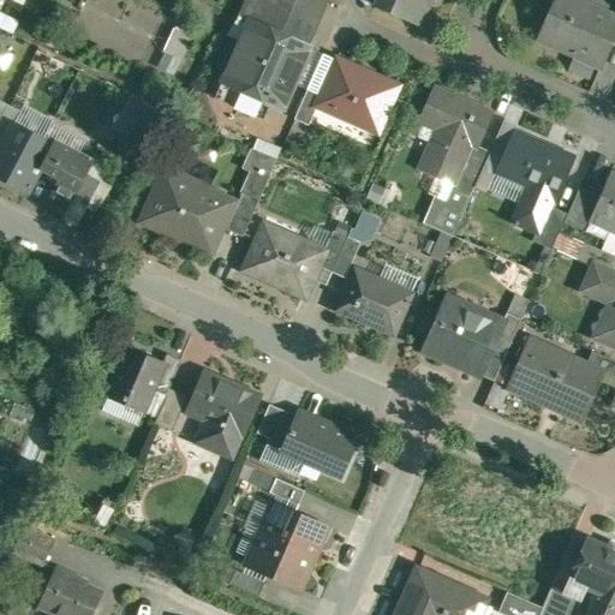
[(245,0),(239,16),(250,21),(282,35),(294,9),(274,0),(245,0)]
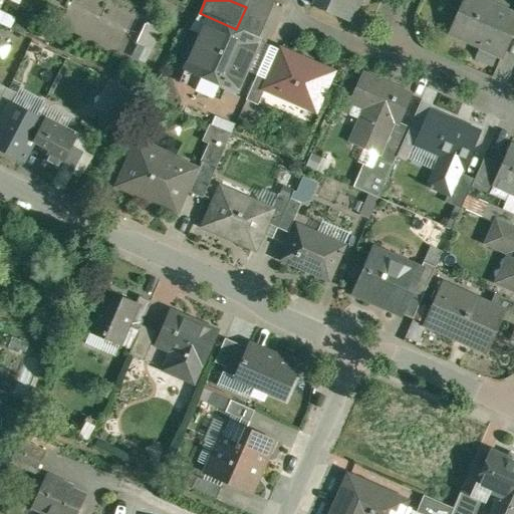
[(229,0),(246,7),(248,8),(251,0),(229,0)]
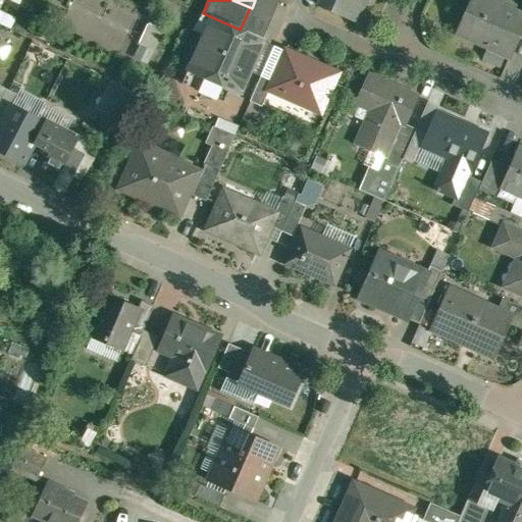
[(255,0),(252,8),(250,7),(240,30),(263,40),(279,1),(277,0),(255,0)]
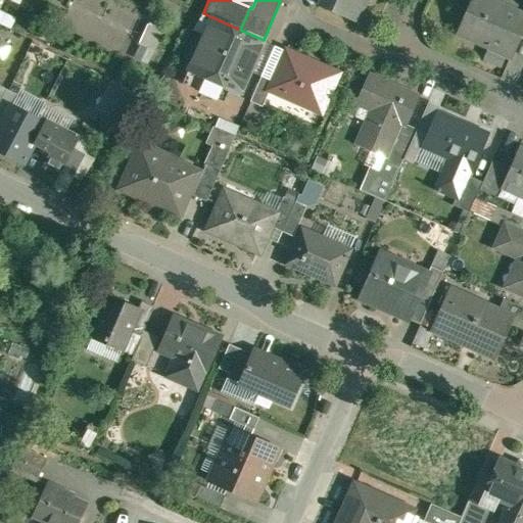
[(366,0),(320,0),(319,4),(357,20),(366,0)]
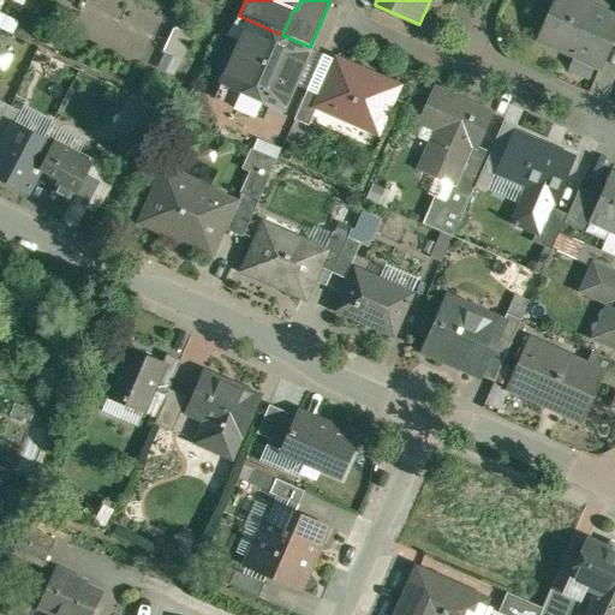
[(614,17),(573,0),(556,0),(541,39),(602,65),(614,35),(614,34),(614,17)]
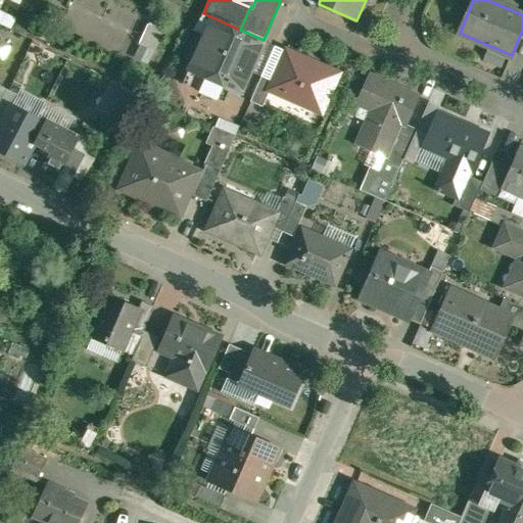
[(240,30),(212,17),(193,60),(189,69),(211,79),(210,79),(219,82),(230,88),(241,92),(265,40),(264,40),(240,30)]
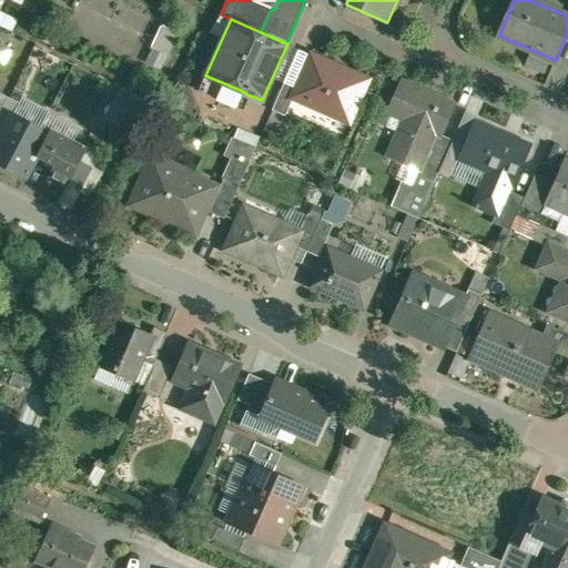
[(158,69),(174,31),(155,23),(139,61),(158,69)]
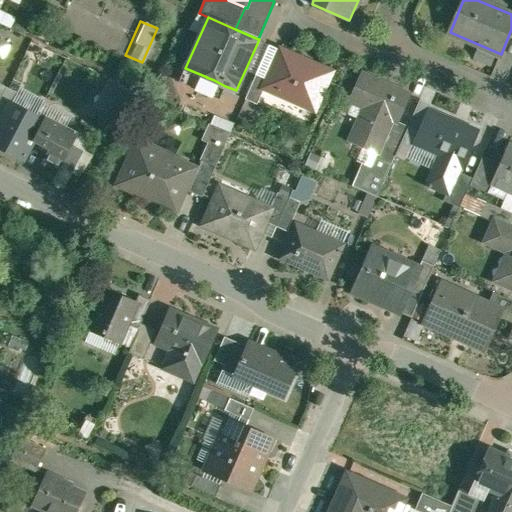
[(314,65),(281,50),(270,75),(264,88),(265,88),(315,110),(332,71),(315,64),(314,65)]
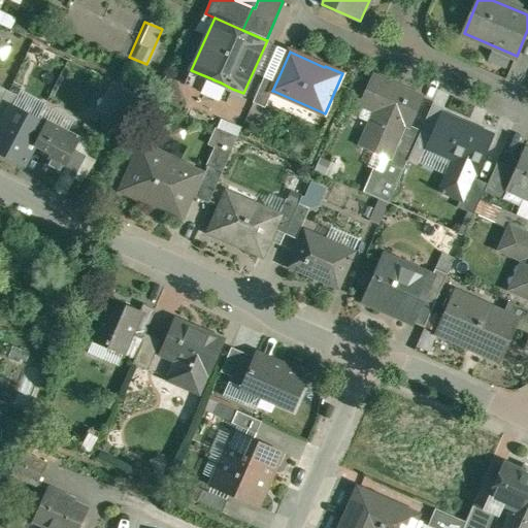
[(267,72),(254,102),(266,107),(273,91),(272,91),(278,77),(267,72)]
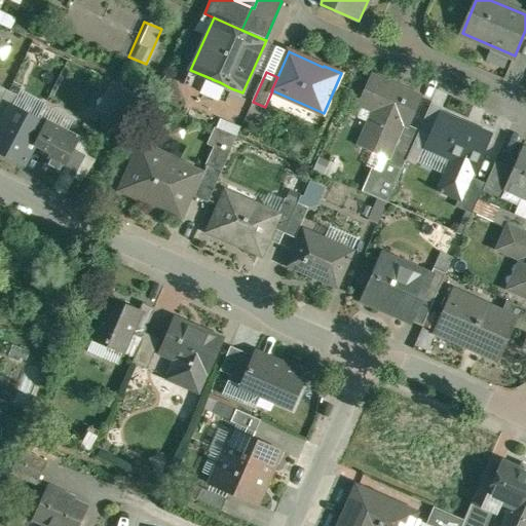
[(420,96),(372,75),(360,104),(374,110),(360,143),(389,155),(395,145),(404,122),(408,123),(420,96)]
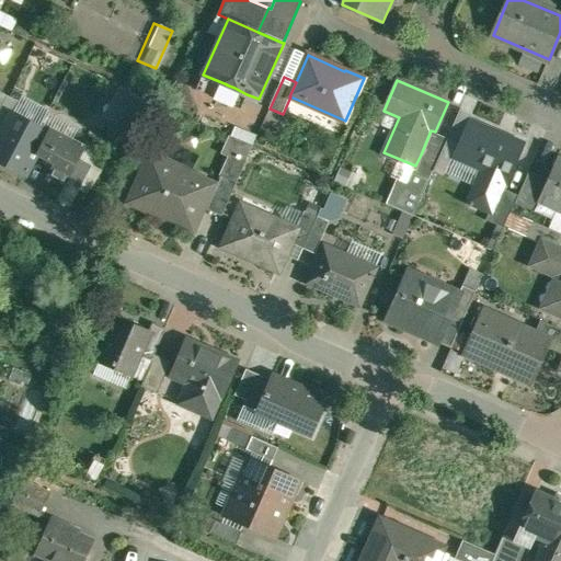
[(247,94),(235,88),(228,102),(241,107),(247,94)]
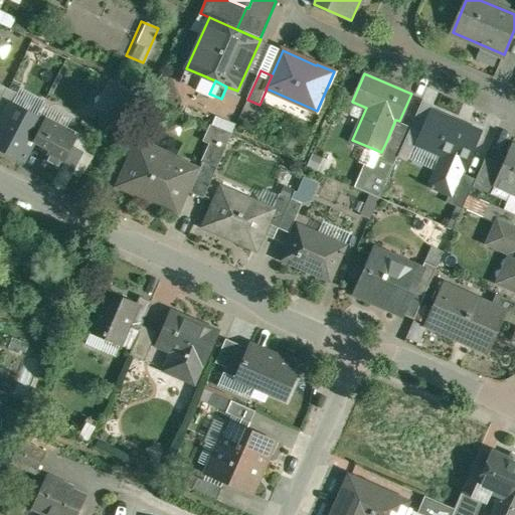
[(20,93),(8,88),(0,103),(0,117),(2,118),(11,102),(14,103),(20,93)]
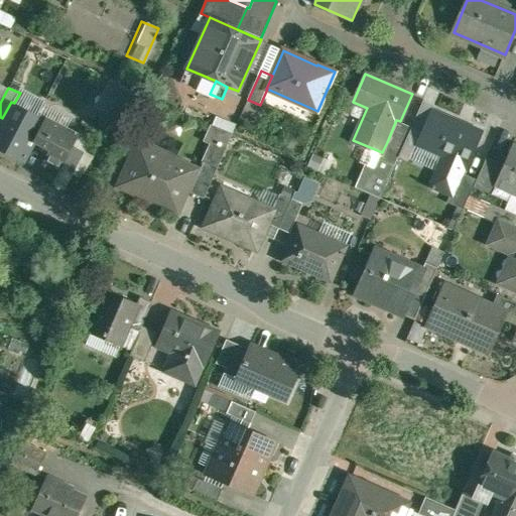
[(2,118),(0,121),(0,154),(21,166),(35,141),(37,136),(36,135),(28,131),(15,125),(24,108),(14,103),(11,102),(2,118)]
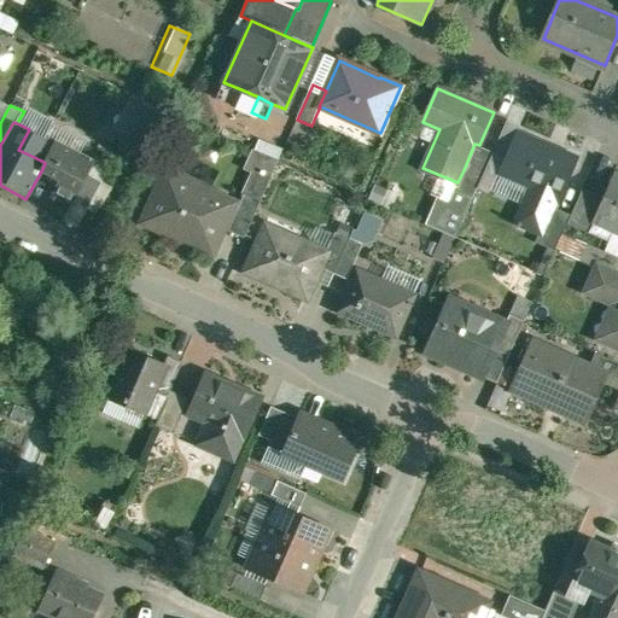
[(577,159),(518,133),(500,175),(531,188),(517,222),(540,232),(541,233),(552,207),(555,199),(559,200),(577,159)]
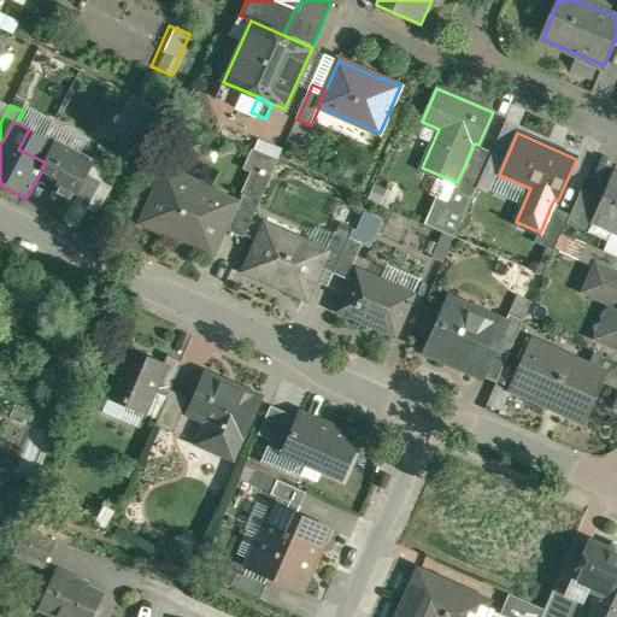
[(54,141),(45,136),(34,157),(43,162),(54,141)]
